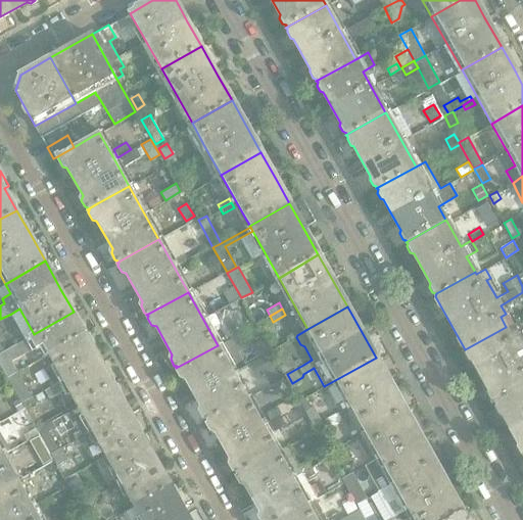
[(46,356),(85,333),(74,312),(34,334),(28,337),(34,347),(40,344),(46,356)]
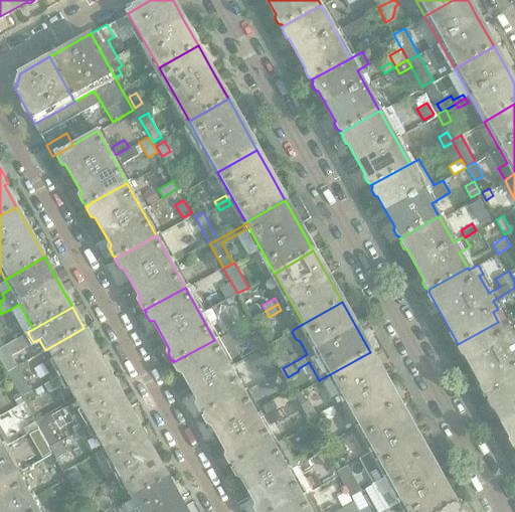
[(514,340),(508,327),(503,330),(498,322),(458,344),(487,397),(514,381),(514,340)]
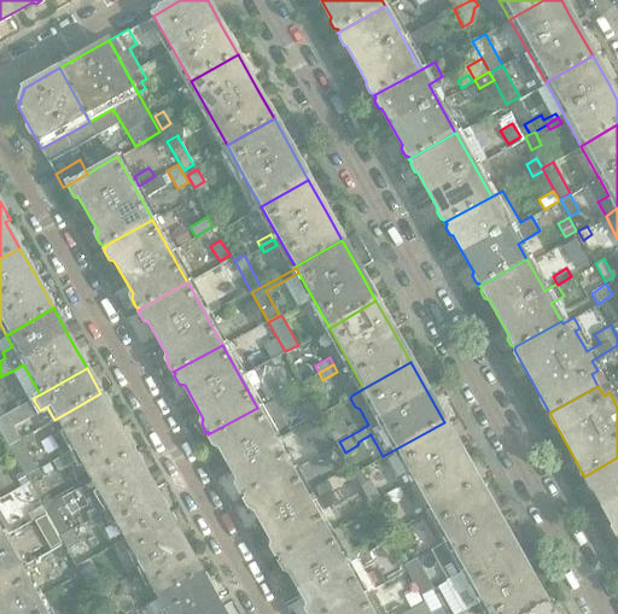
[(134,452),(120,426),(100,393),(54,420),(59,428),(53,438),(63,455),(52,461),(57,469),(76,458),(87,479),(115,463),(134,452)]
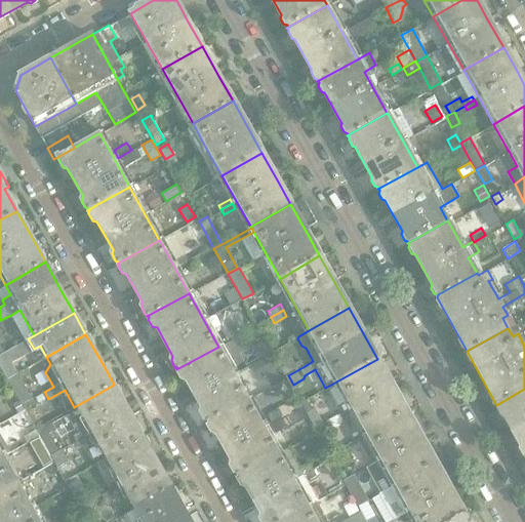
[(256,371),(252,363),(260,358),(255,350),(236,361),(226,343),(218,347),(176,369),(178,370),(177,372),(182,379),(187,380),(202,408),(201,413),(204,419),(207,420),(207,423),(249,400),(234,373),(240,370),(244,377),(256,371)]
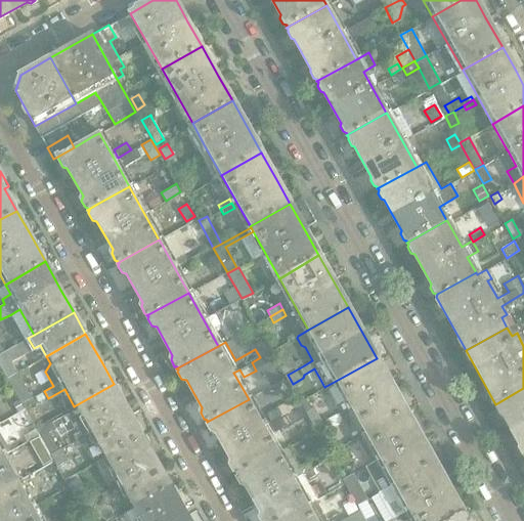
[(17,372),(11,360),(23,354),(16,344),(0,352),(0,365),(6,378),(17,372)]
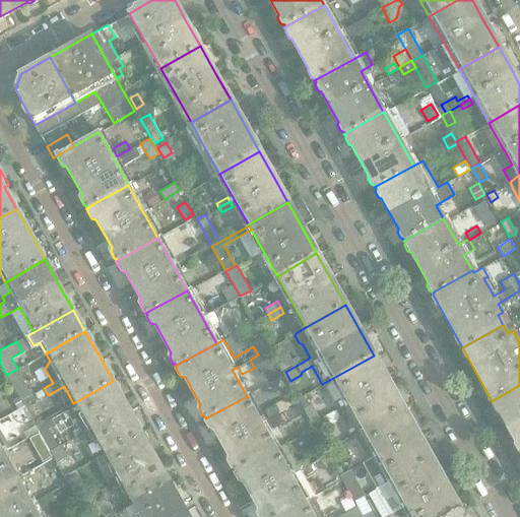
[(287,351),(274,359),(282,373),(285,372),(302,363),(298,356),(291,359),(287,351)]
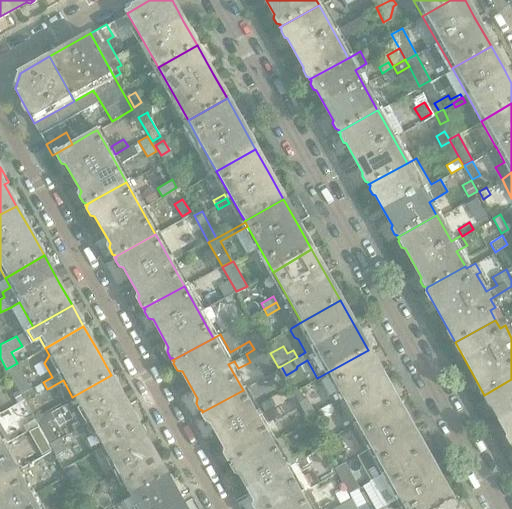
[(396,400),(383,378),(368,350),(328,372),(339,391),(328,397),(331,403),(342,397),(356,421),(396,400)]
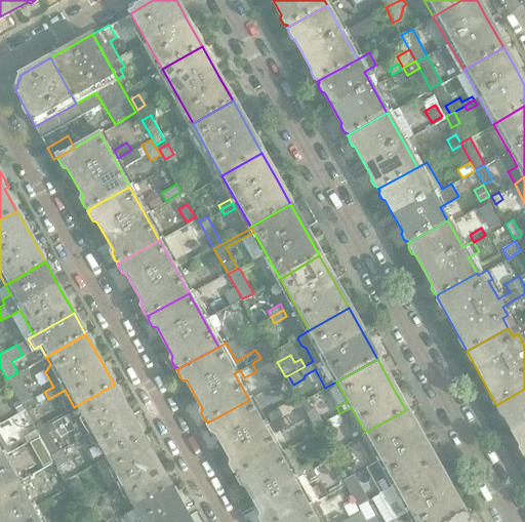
[(32,398),(17,372),(6,378),(21,404),(32,398)]
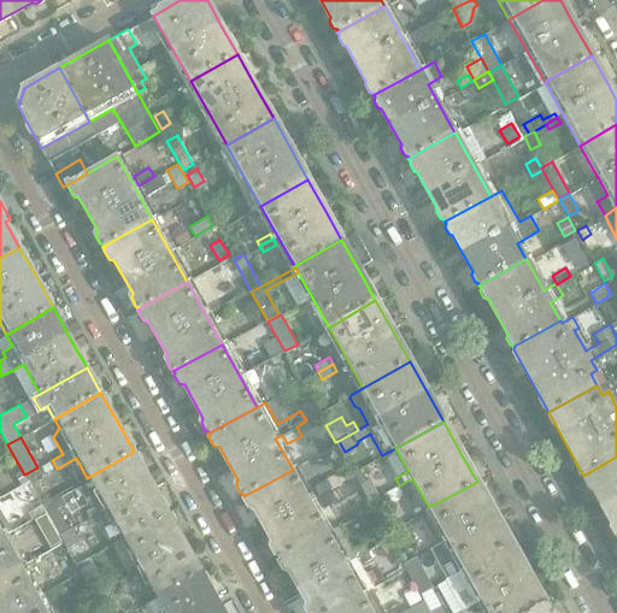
[(168,512),(153,485),(134,452),(115,463),(87,478),(95,491),(89,496),(95,507),(87,511),(89,517),(98,512),(105,508),(105,510),(116,526),(122,537),(168,512)]
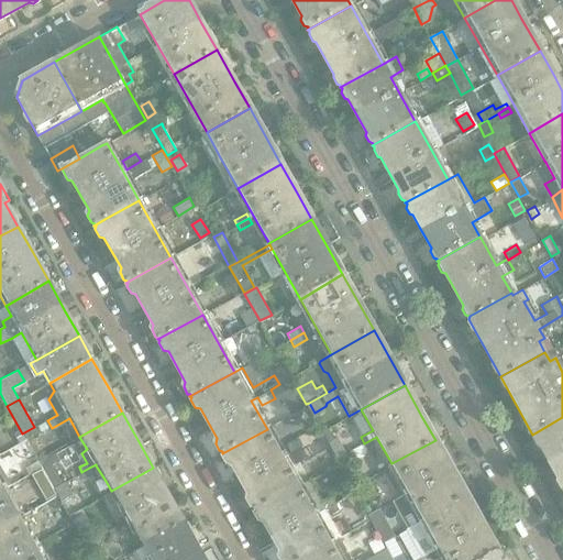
[(562,417),(532,435),(562,489),(562,417)]
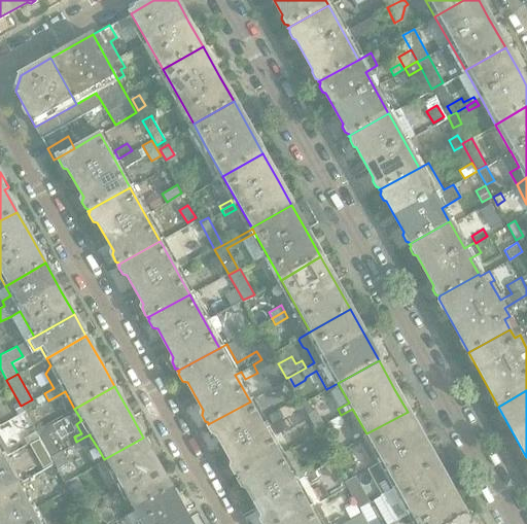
[(273,423),(302,407),(296,398),(268,415),(273,423)]
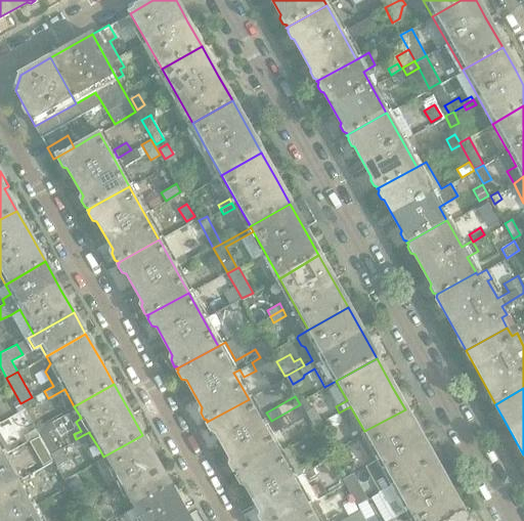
[(322,422),(314,406),(312,407),(306,398),(300,402),(313,426),(322,422)]
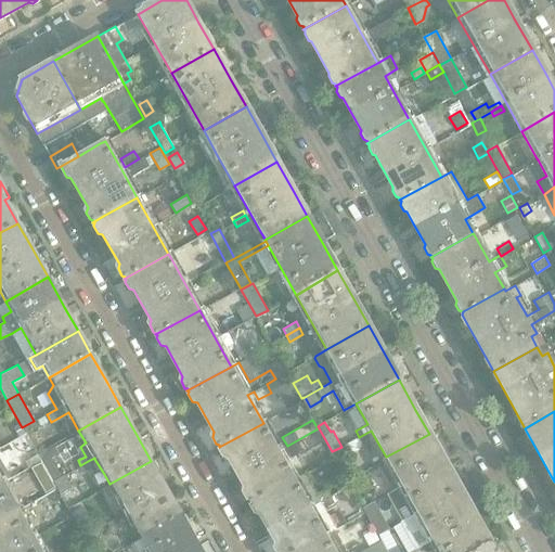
[(294,478),(283,458),(263,423),(219,447),(220,447),(219,450),(223,458),(229,459),(234,470),(245,488),(244,493),(247,500),(250,501),(249,503),(294,478)]
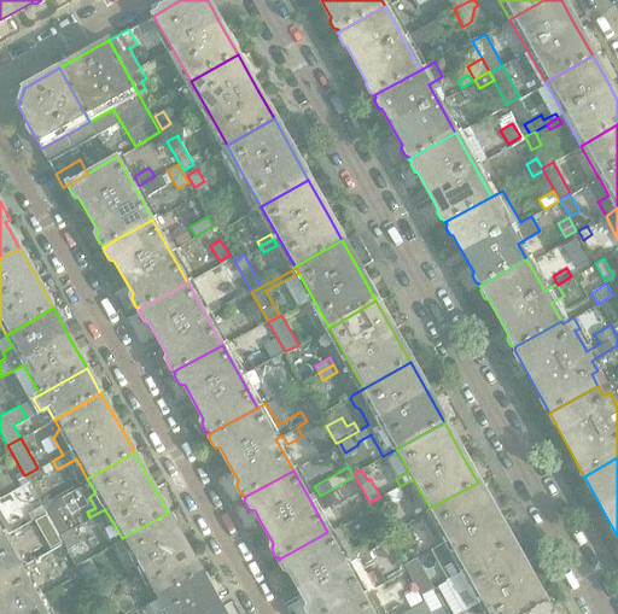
[(512,543),(496,516),(478,483),(430,508),(447,539),(464,569),(512,543)]
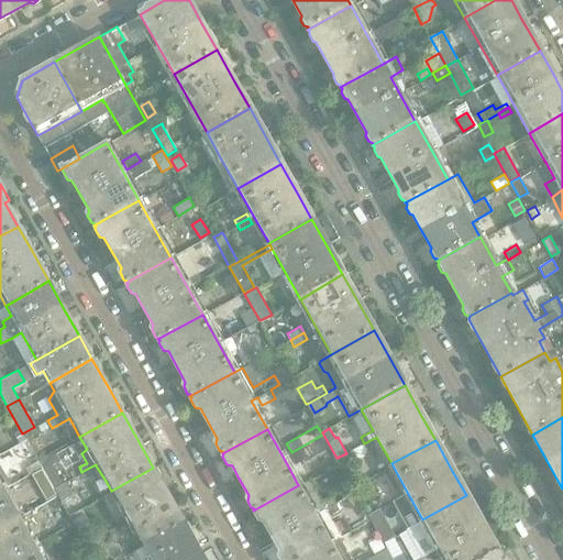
[(368,453),(366,449),(363,443),(349,451),(354,461),(368,453)]
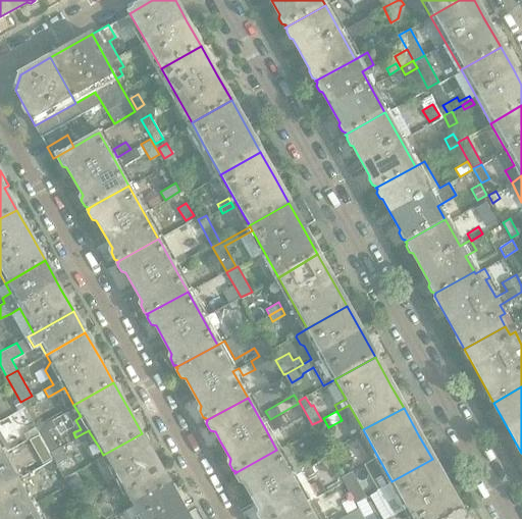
[(57,447),(48,429),(56,425),(52,418),(36,426),(49,451),(57,447)]
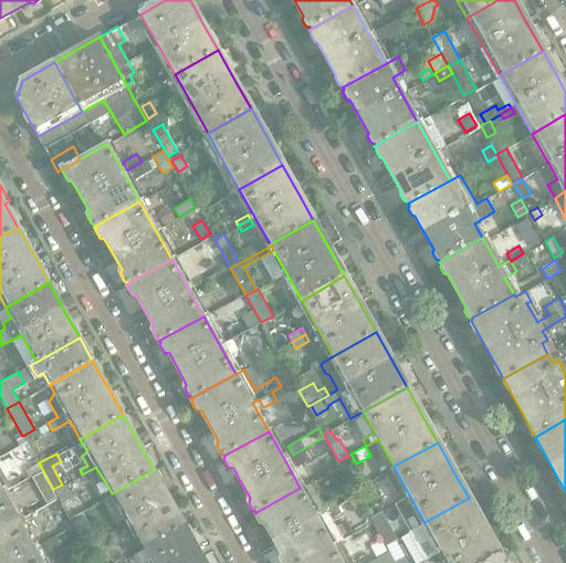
[(39,470),(35,465),(25,470),(29,477),(39,470)]
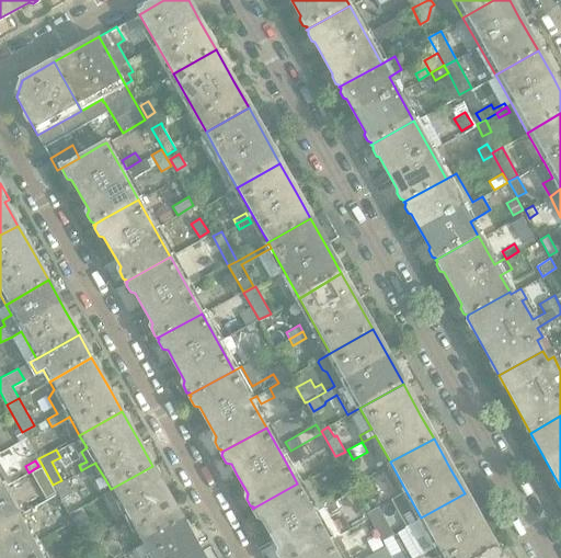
[(0,525),(21,513),(6,485),(10,482),(0,464),(0,525)]
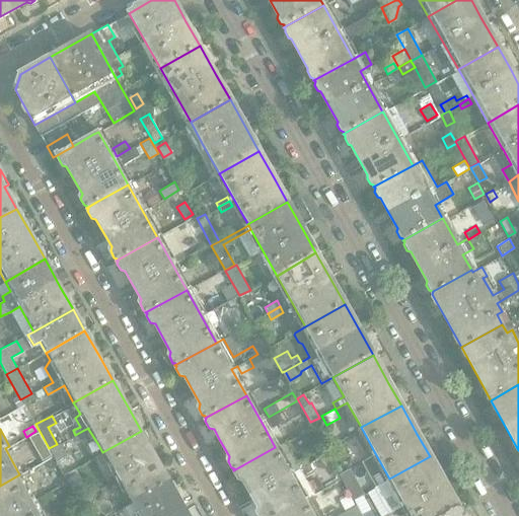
[(84,438),(85,436),(82,431),(75,435),(76,435),(72,437),(74,441),(77,442),(84,438)]
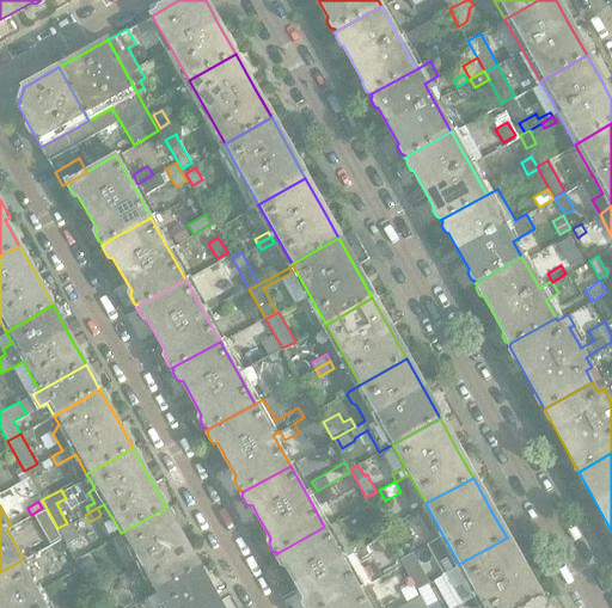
[(200,567),(184,540),(166,508),(121,533),(138,563),(117,575),(123,584),(144,572),(155,593),(200,567)]
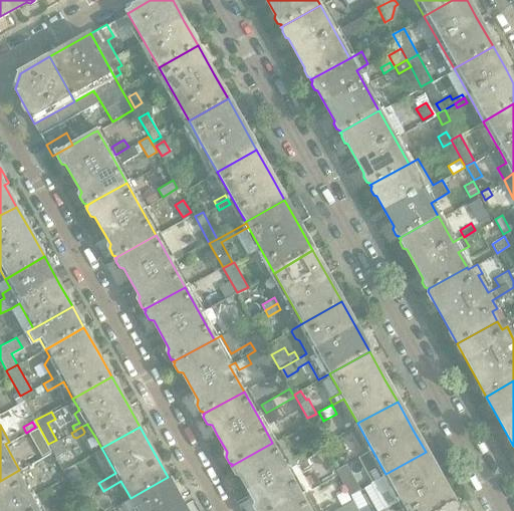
[(66,451),(59,439),(49,445),(55,457),(66,451)]
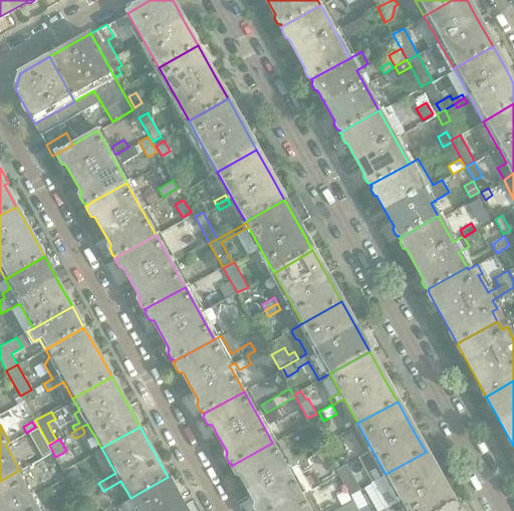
[(272,510),(310,490),(300,473),(310,467),(305,458),(295,465),(287,470),(272,443),(231,466),(233,466),(232,469),(236,475),(240,477),(256,504),(255,508),(256,510),(272,510)]
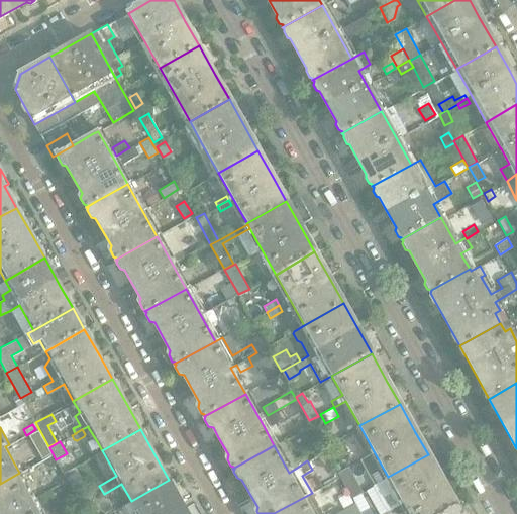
[(443,513),(456,507),(443,483),(428,454),(388,477),(398,495),(381,504),(385,511),(379,513),(397,513),(396,510),(397,509),(396,507),(403,503),(408,513),(443,513)]
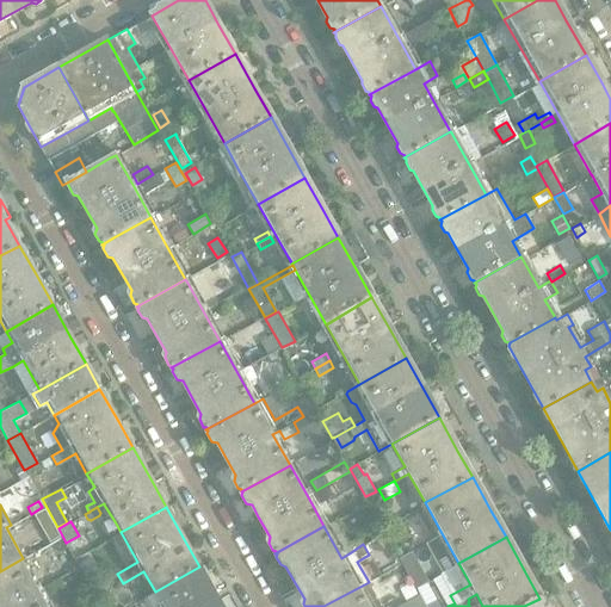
[(360,539),(349,546),(351,552),(363,544),(360,539)]
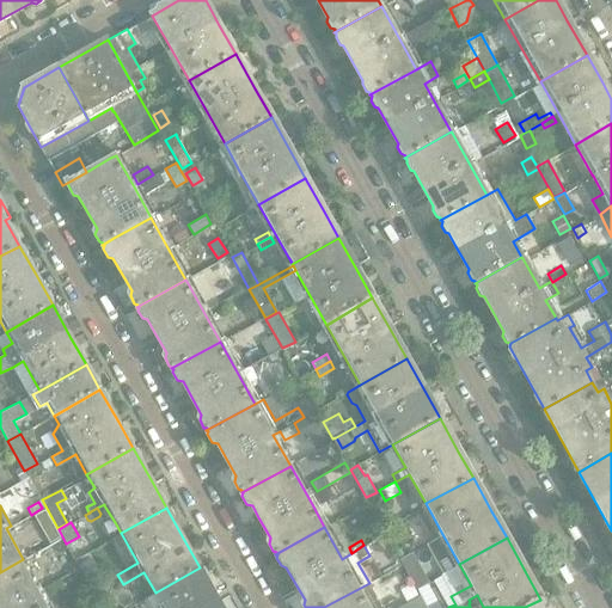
[(412,551),(398,558),(399,560),(402,564),(411,582),(416,590),(429,582),(412,551)]
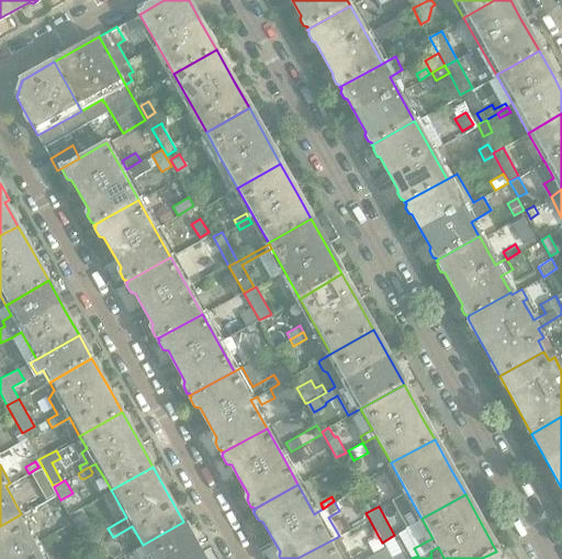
[(46,558),(36,541),(21,514),(0,526),(0,558),(46,558)]
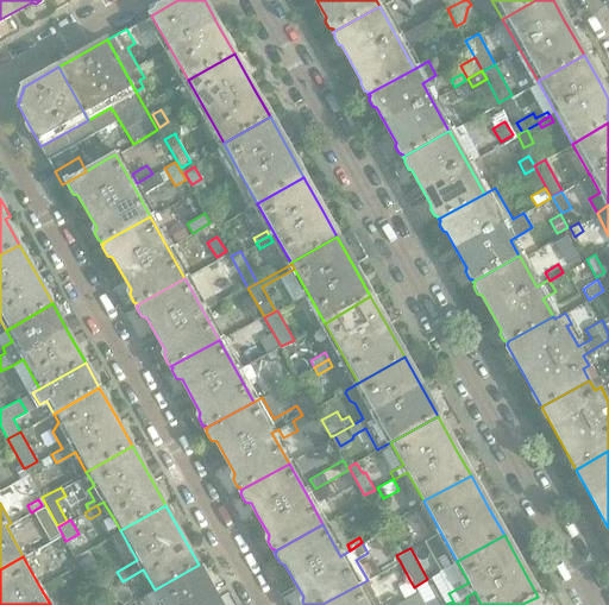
[(221,604),(217,597),(199,565),(155,590),(162,604),(221,604)]
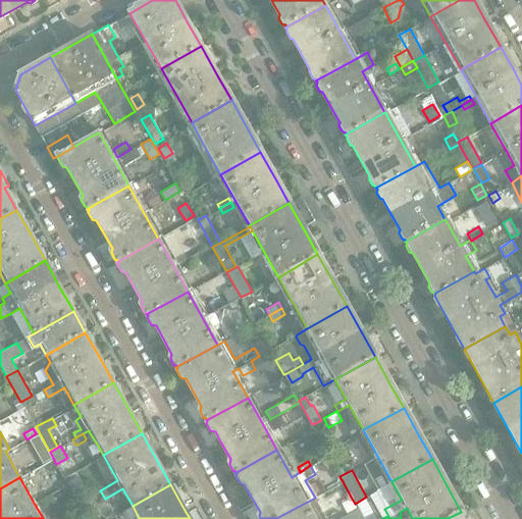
[(55,501),(51,492),(39,500),(43,507),(55,501)]
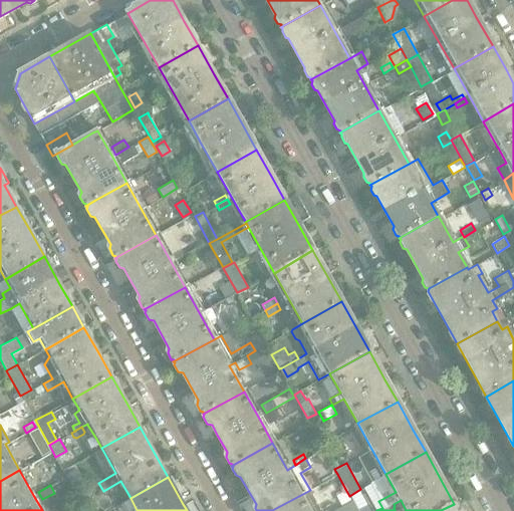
[(350,500),(344,489),(334,495),(341,505),(350,500)]
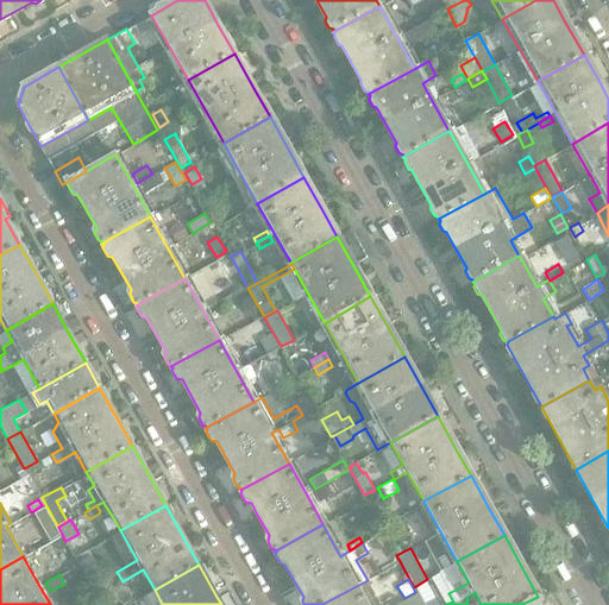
[(381,604),(368,580),(322,604),(381,604)]
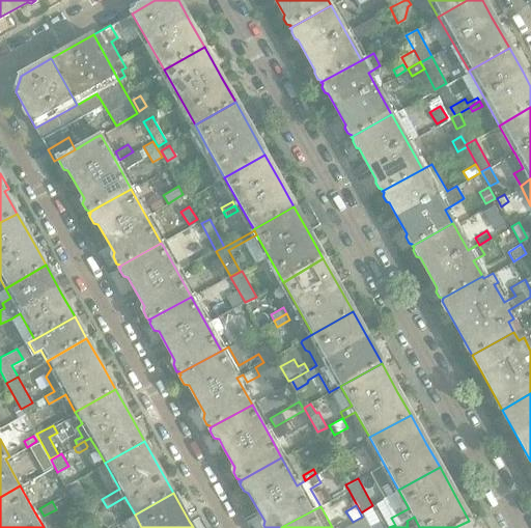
[(370,527),(363,517),(347,526),(343,527),(370,527)]
